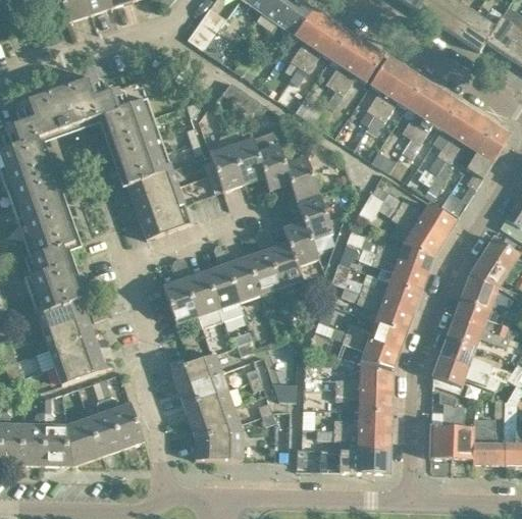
[(60,0),(68,22),(90,15),(85,0),(60,0)]
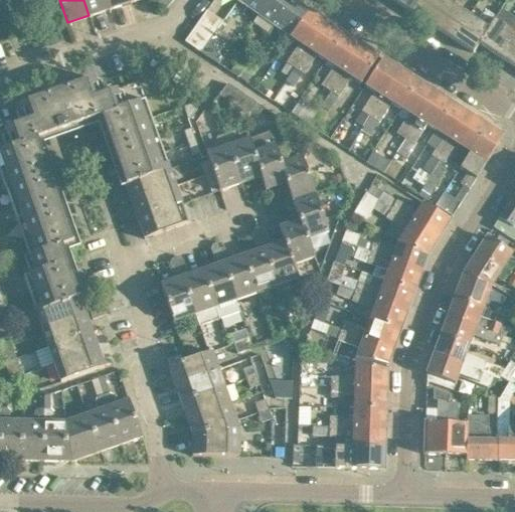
[(109,8),(106,0),(83,0),(89,15),(109,8)]
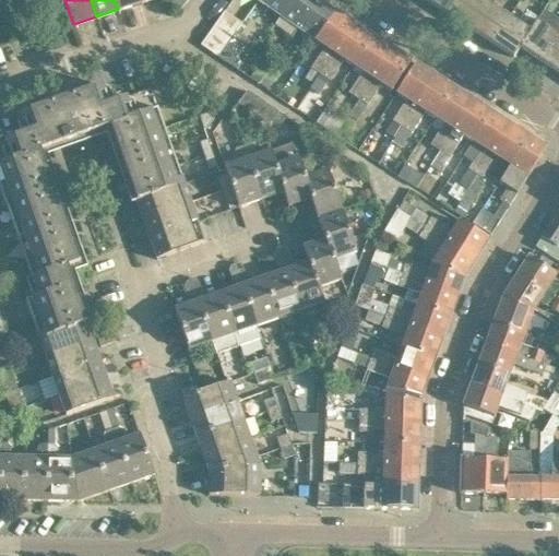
[(115,0),(118,9),(141,1),(140,0),(115,0)]
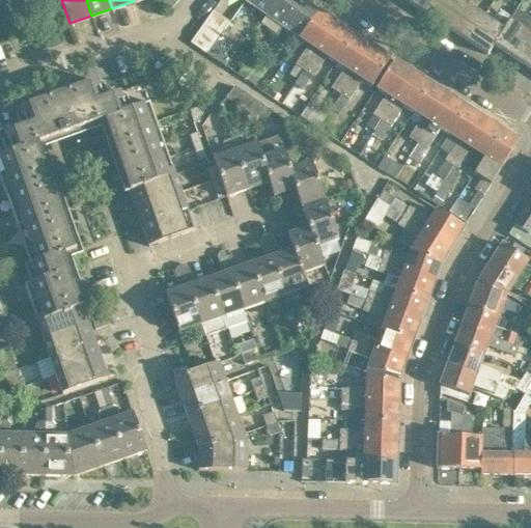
[(247,0),(267,14),(275,0),(247,0)]
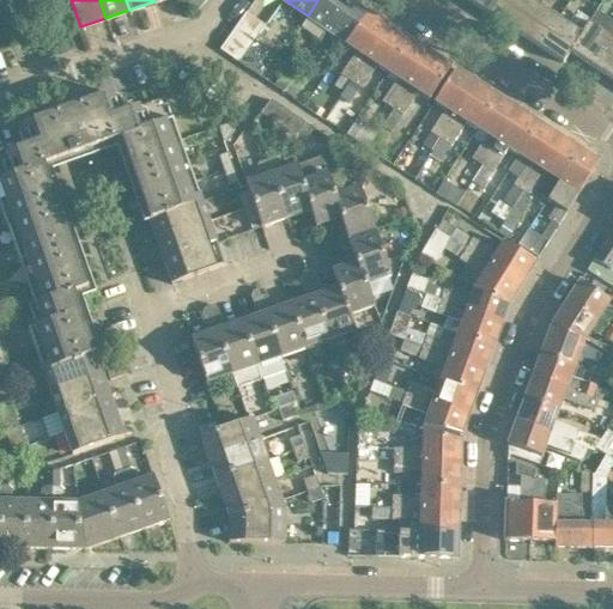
[(320,38),(346,0),(317,0),(308,16),(301,25),(308,30),(320,38)]
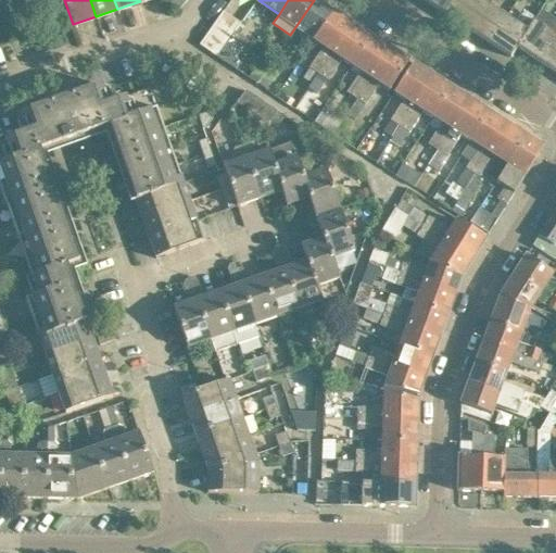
[(314,0),(297,26),(314,38),(333,10),(320,0),(314,0)]
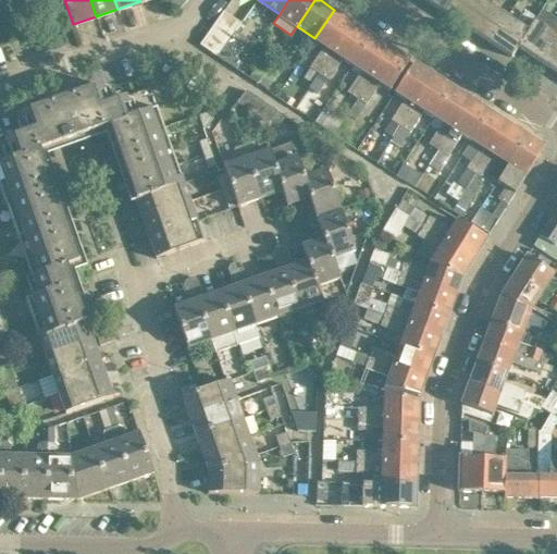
[(428,0),(448,13),(457,0),(428,0)]
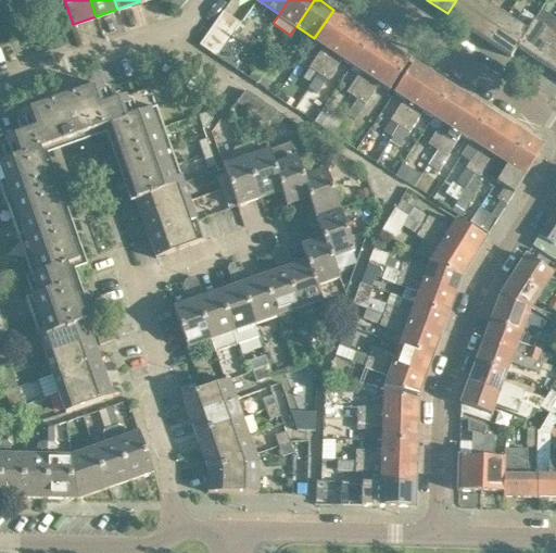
[(456,0),(447,13),(468,27),(487,0),(456,0)]
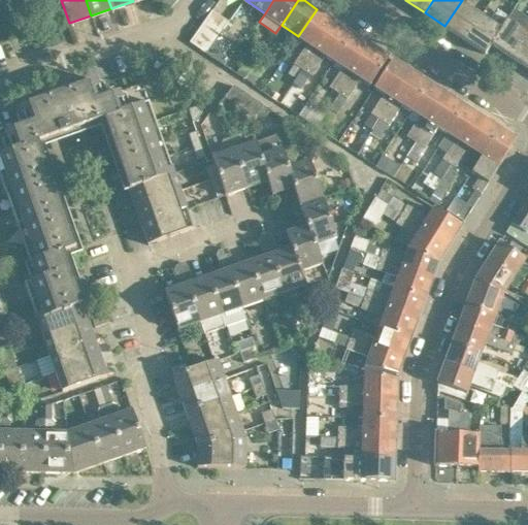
[(444,26),(465,39),(482,13),(462,0),(444,26)]
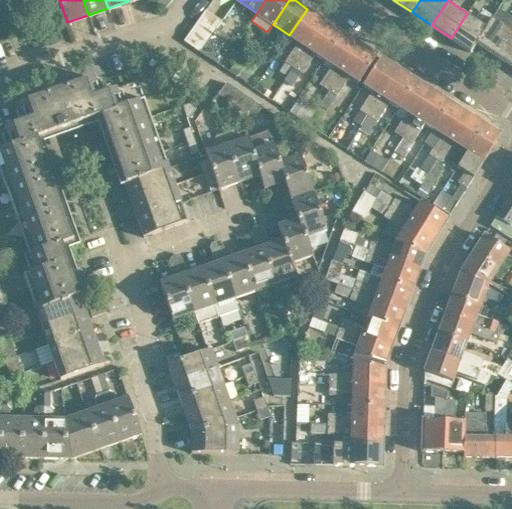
[(486,26),(476,41),(495,54),(511,29),(511,27),(511,15),(498,7),(486,26)]
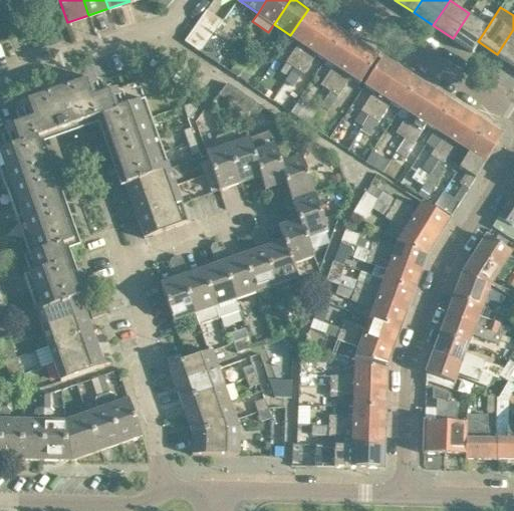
[(326,20),(308,9),(290,35),(299,40),(286,59),(280,69),(289,75),(326,20)]
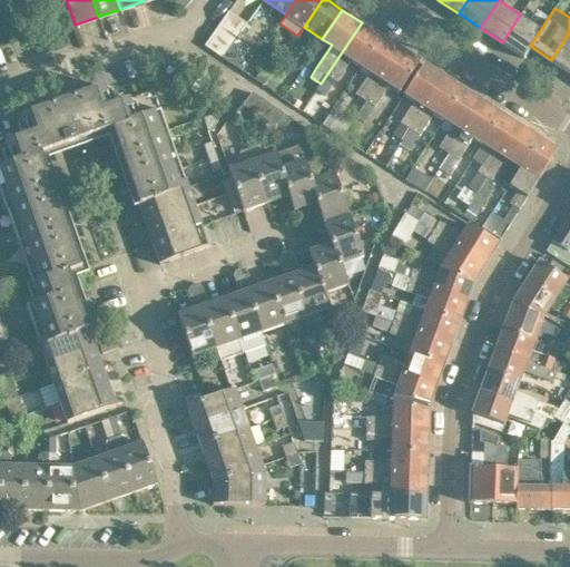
[(520,15),(502,42),(523,56),(530,46),(541,29),(520,15)]
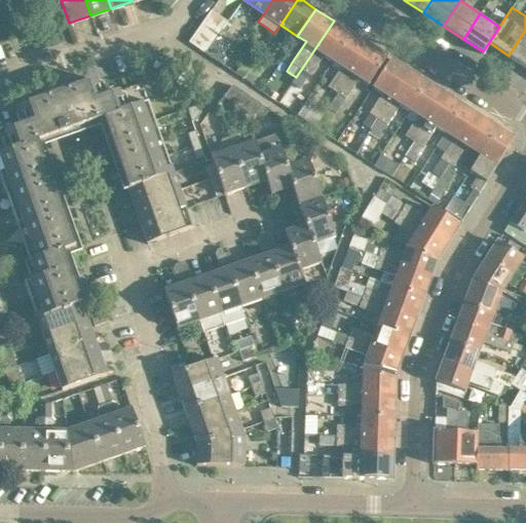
[(203,19),(189,40),(205,51),(220,30),(222,28),(227,20),(223,15),(215,27),(203,19)]
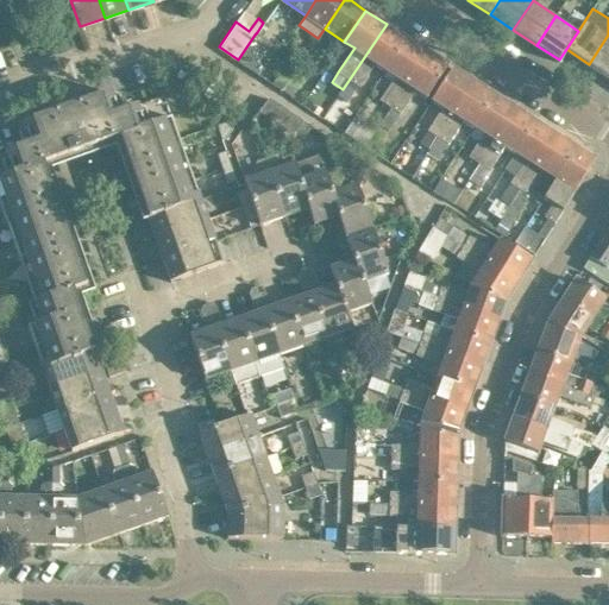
[(343,89),(339,94),(346,100),(358,83),(359,84),(375,62),(387,70),(407,38),(387,24),(350,79),(343,89)]
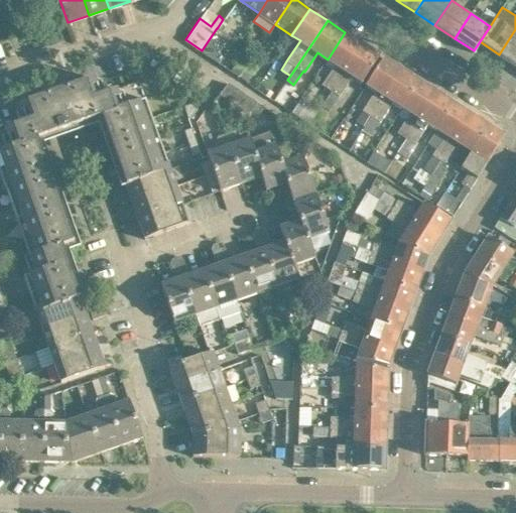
[(216,29),(202,50),(219,62),(233,41),(235,39),(218,27),(216,29)]
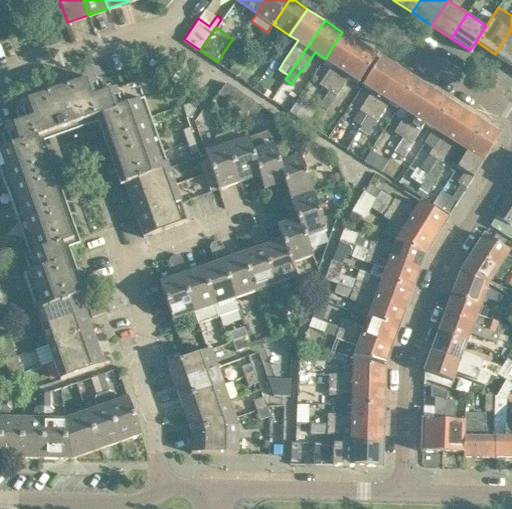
[(495,54),(511,65),(511,29),(495,54)]
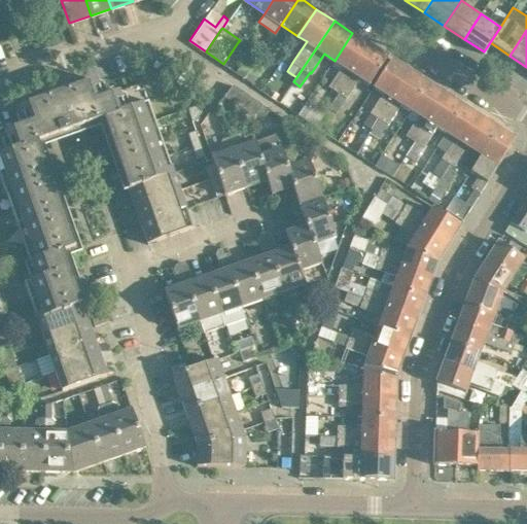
[(370,43),(352,33),(335,61),(341,65),(328,84),(339,92),(370,43)]
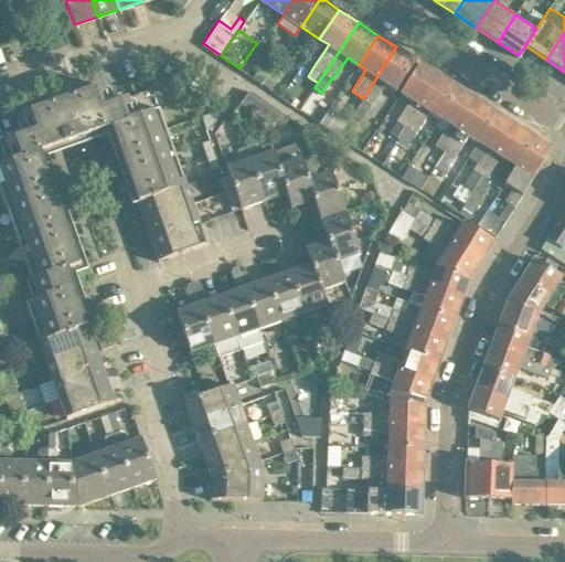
[(416,60),(396,46),(363,98),(354,114),(362,118),(371,103),(385,83),(396,89),(416,60)]
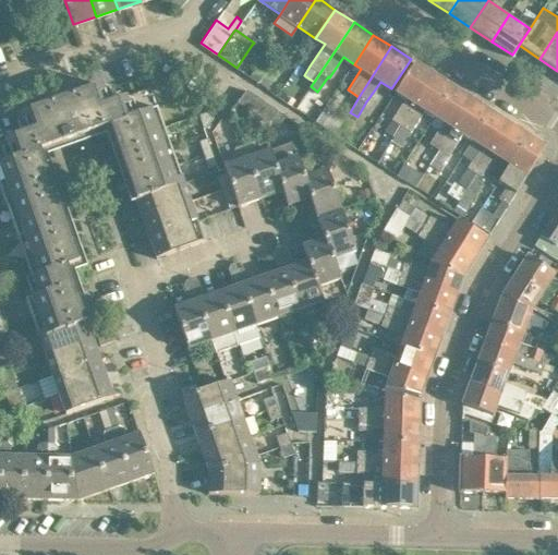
[(259,61),(250,76),(256,81),(257,82),(257,81),(258,81),(268,68),(259,61)]
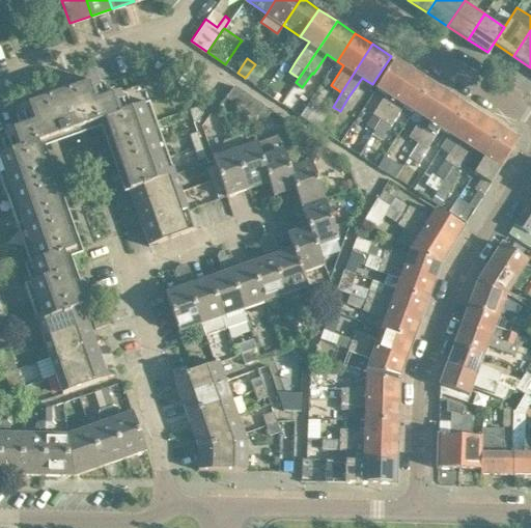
[(385,92),(365,123),(374,130),(413,71),(394,58),(375,87),(385,92)]
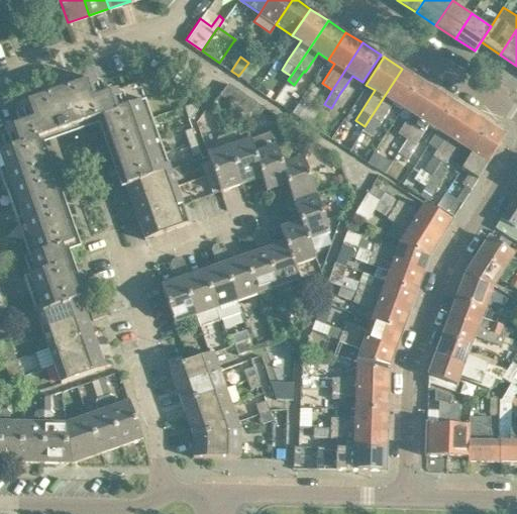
[(248,63),(239,75),(247,81),(256,68),(248,63)]
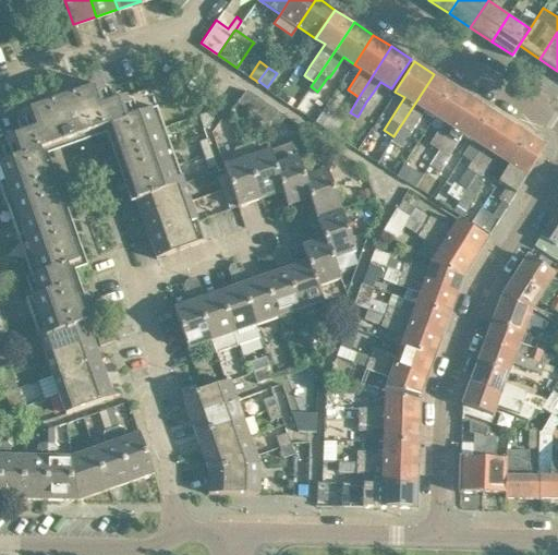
[(452,86),(434,74),(393,136),(392,139),(401,145),(424,109),(434,116),(452,86)]
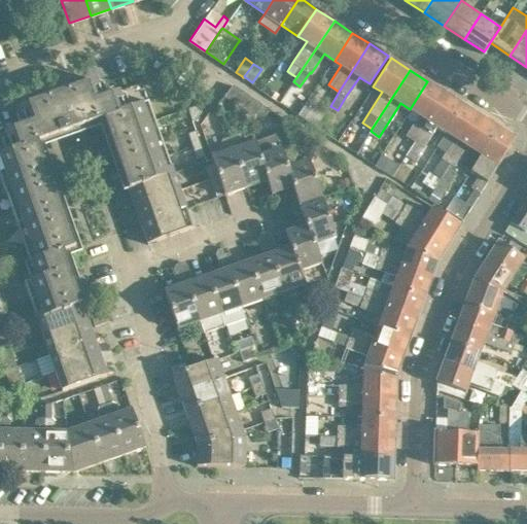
[(0,153),(38,140),(49,136),(57,134),(72,129),(84,124),(86,124),(103,117),(126,110),(125,108),(118,91),(108,94),(103,81),(96,78),(73,86),(59,92),(20,105),(16,112),(19,117),(21,125),(0,131),(0,153)]
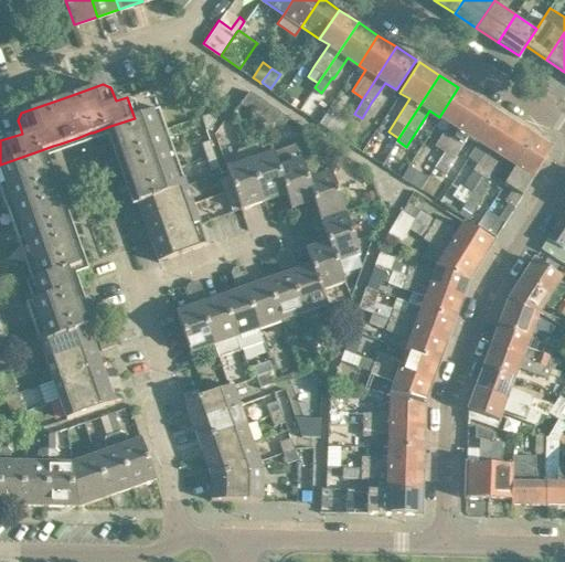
[(434,145),(445,151),(477,99),(458,87),(439,117),(448,123),(434,145)]
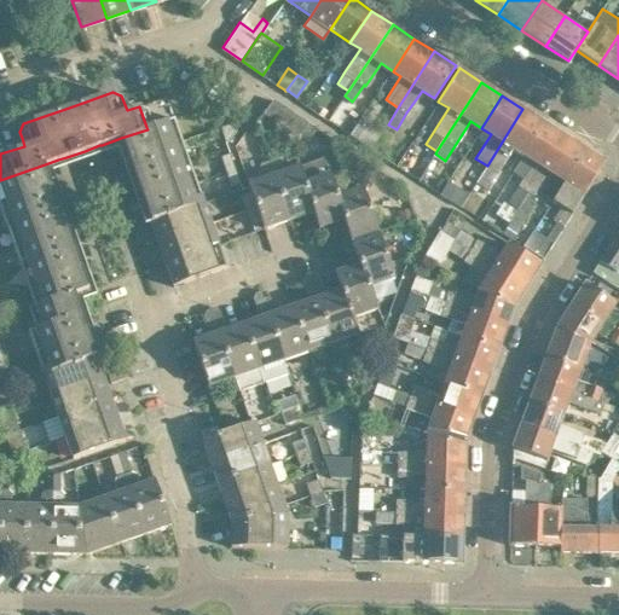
[(299,135),(308,121),(273,98),(264,112),(299,135)]
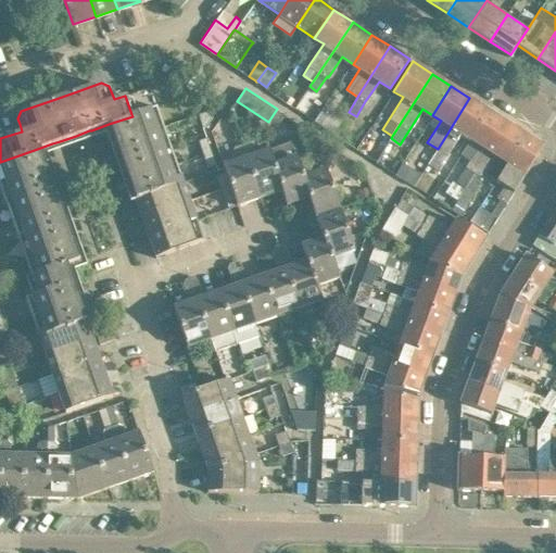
[(438,149),(428,163),(437,168),(446,154),(460,134),(469,139),(489,110),(469,98),(438,149)]
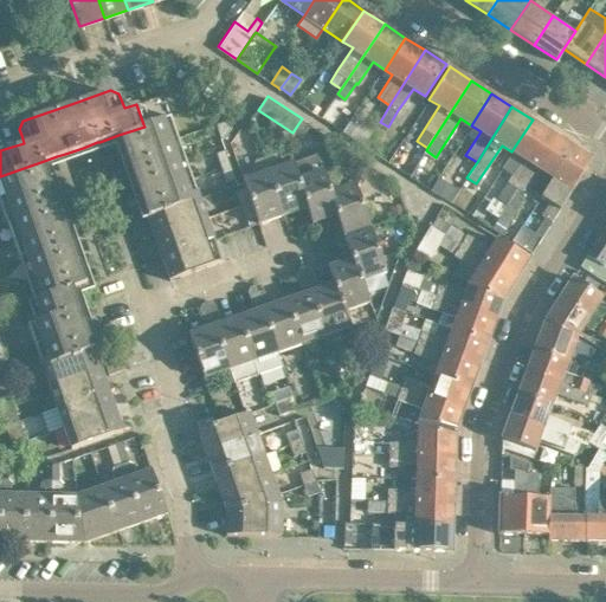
[(147,214),(198,196),(192,176),(185,156),(176,135),(171,117),(169,115),(143,124),(144,127),(118,135),(126,154),(133,174),(140,194),(147,214)]
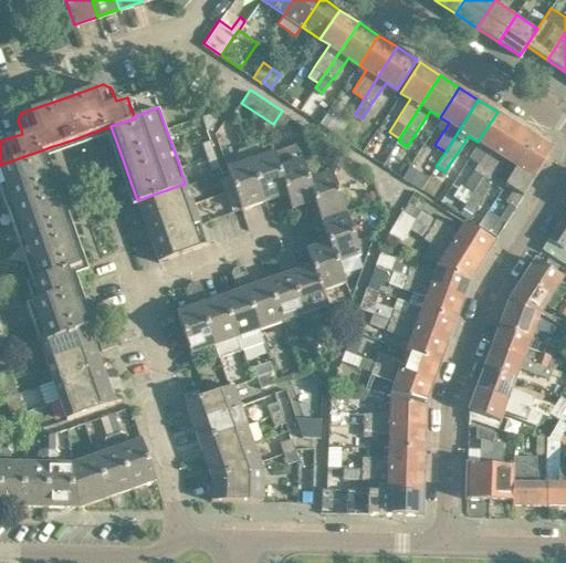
[(320,122),(338,134),(347,121),(328,108),(320,122)]
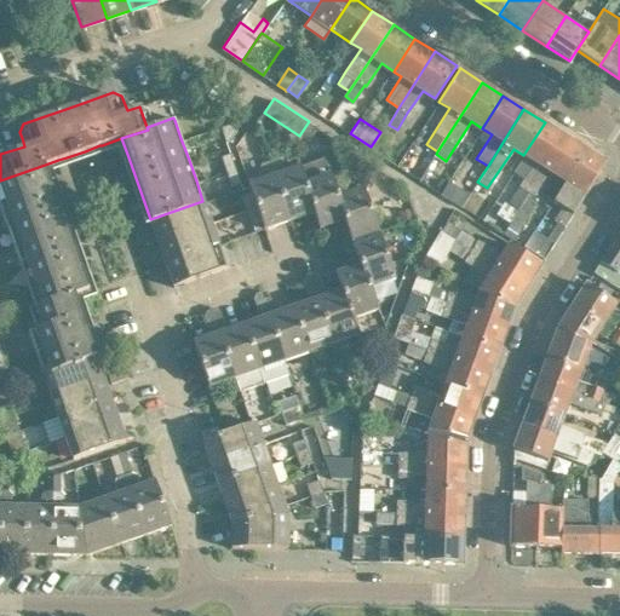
[(229,139),(241,125),(236,121),(220,126),(227,140),(229,139)]
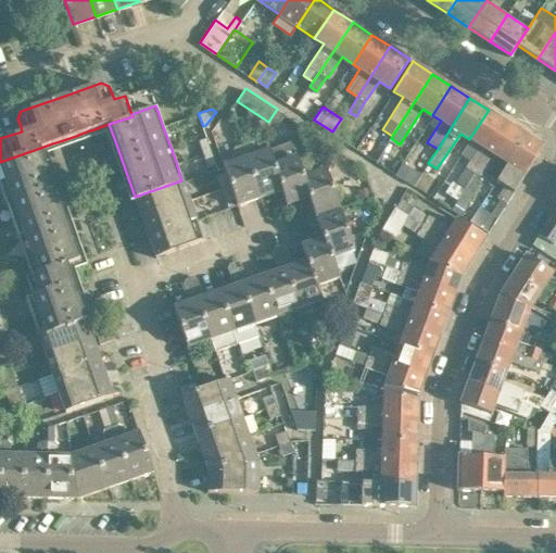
[(283,114),(277,110),(270,121),(277,125),(283,114)]
